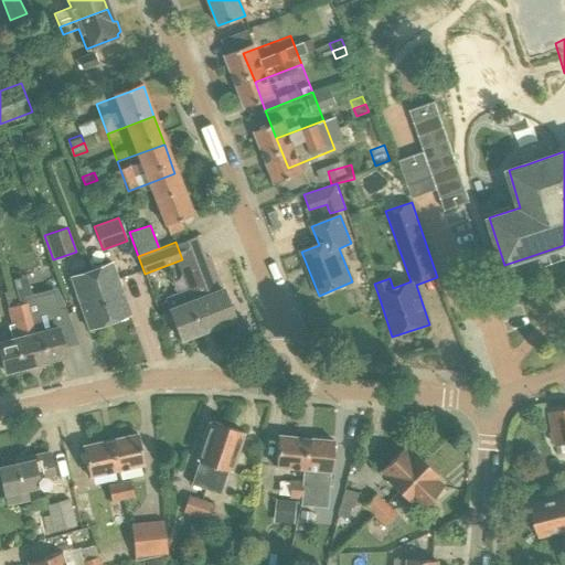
[(181,340),(234,320),(210,258),(181,269),(189,289),(166,298),(181,340)]
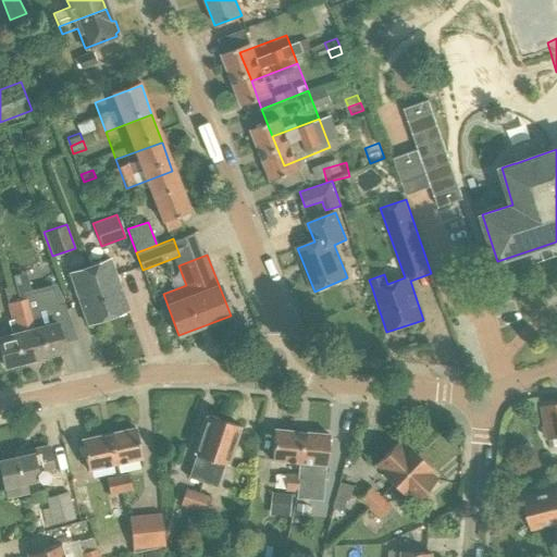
[(108,317),(127,309),(110,258),(90,264),(101,297),(108,317)]
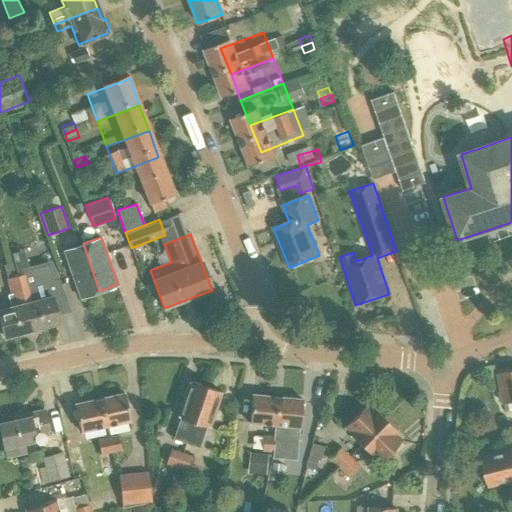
[(99,291),(93,273),(83,243),(64,250),(80,297),(99,291)]
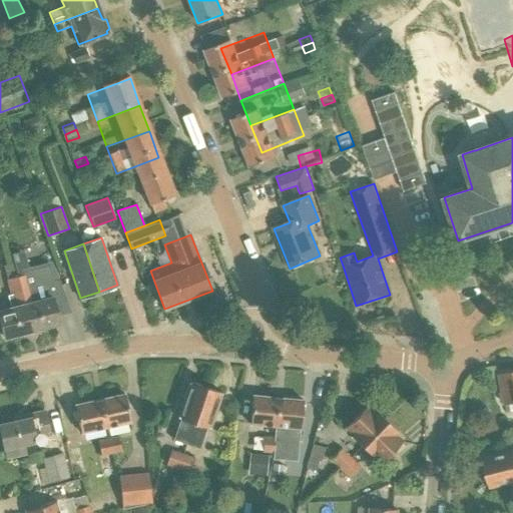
[(15,277),(14,274),(12,263),(3,266),(6,280),(10,295),(7,296),(10,309),(0,311),(0,324),(3,338),(31,331),(17,277),(15,277)]
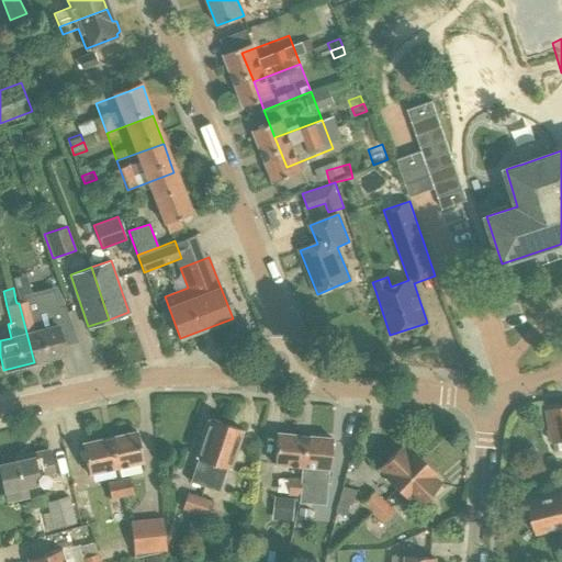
[(31,300),(19,303),(34,362),(65,355),(62,345),(76,341),(64,308),(57,311),(52,292),(31,296),(31,300)]
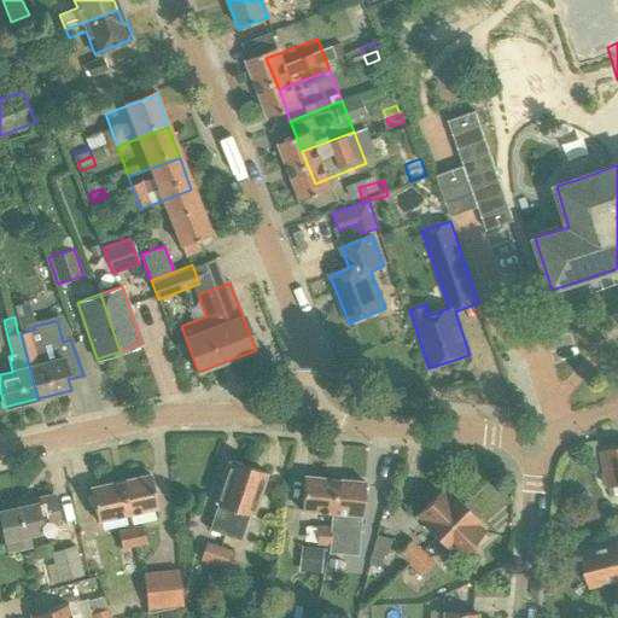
[(617,447),(600,452),(608,488),(617,485),(617,447)]
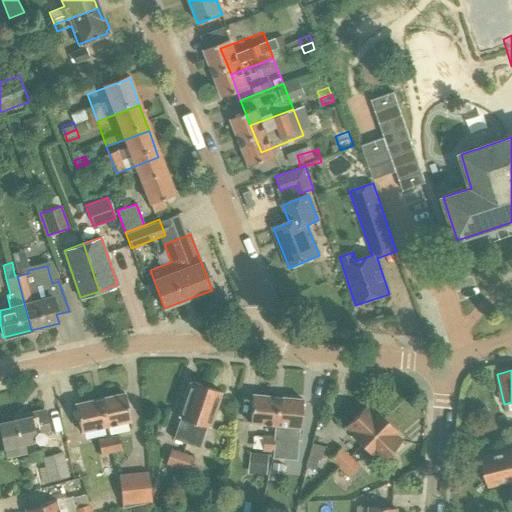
[(274,425),(277,397),(251,395),(249,423),(274,425)]
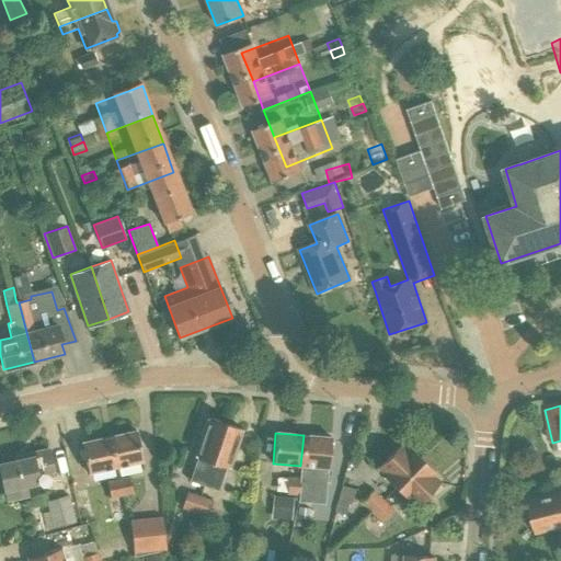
[(184,437),(189,488),(219,485),(218,471),(219,471),(217,435),(184,437)]
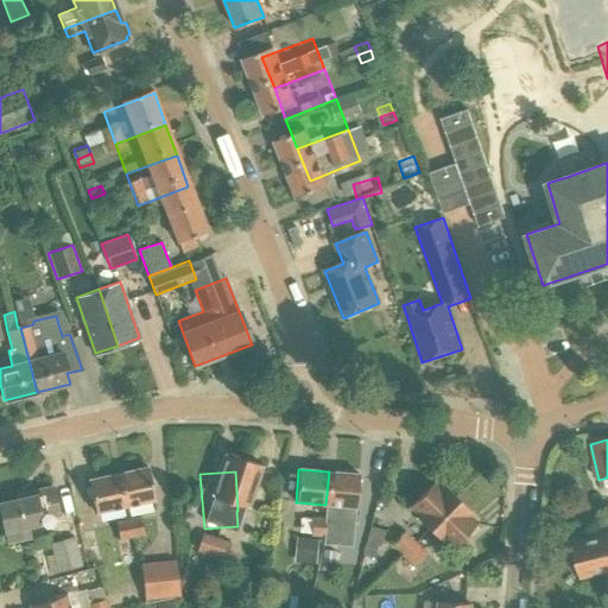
[(355,507),(358,474),(329,472),(325,505),(355,507)]
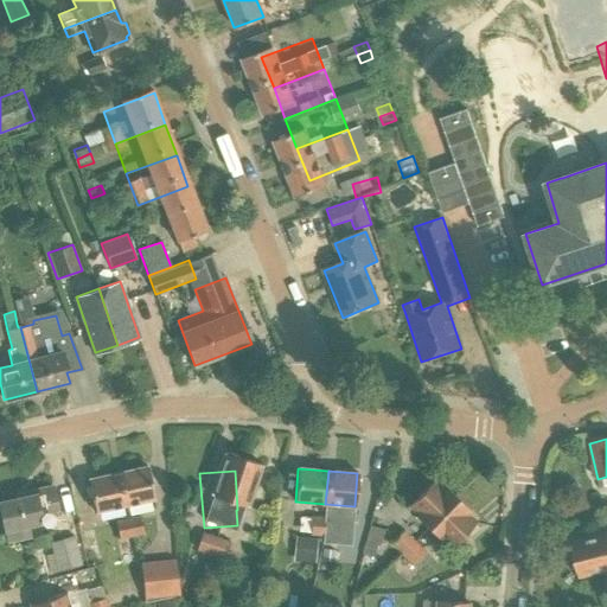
[(135,479),(140,534),(172,530),(167,477),(135,479)]
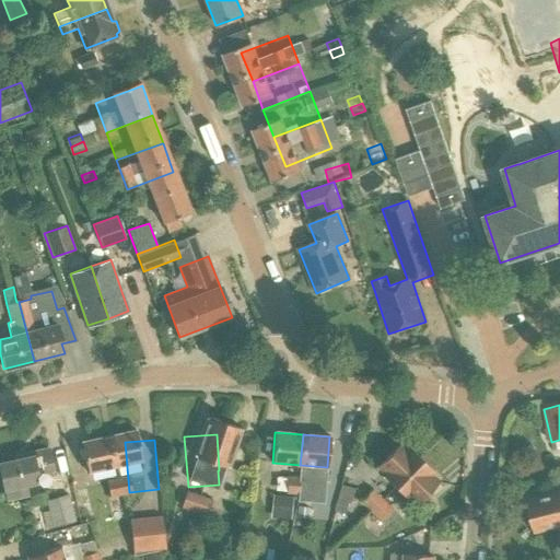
[(125,442),(92,445),(95,481),(97,481),(98,494),(129,492),(125,442)]
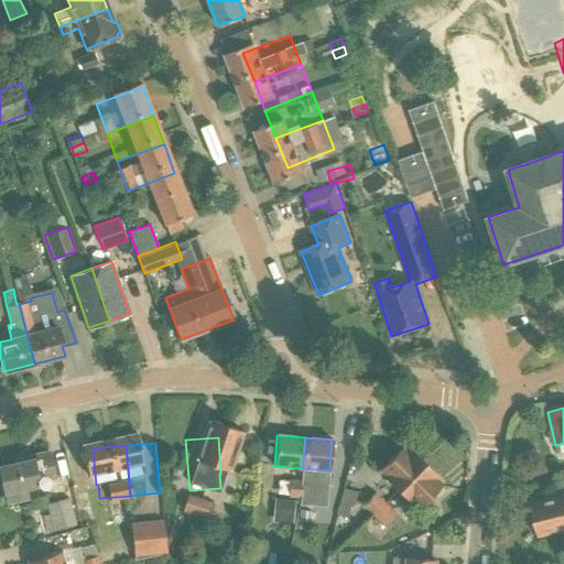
[(29,500),(28,487),(38,485),(36,484),(56,479),(50,449),(13,457),(14,465),(0,467),(0,480),(2,492),(3,492),(7,506),(29,500)]
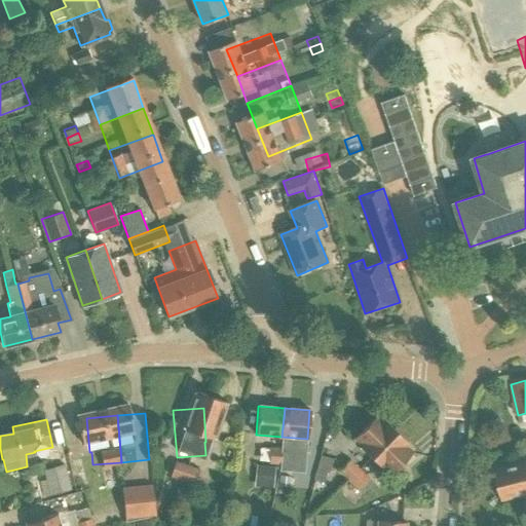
[(278,463),(280,448),(270,447),(268,463),(278,464),(278,463)]
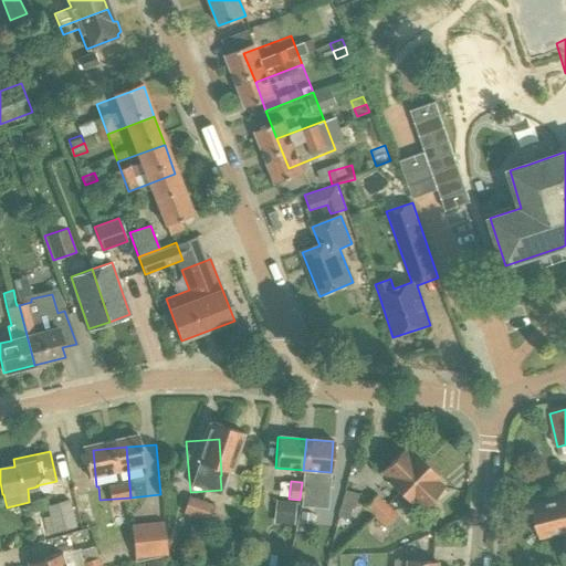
[(311,510),(314,483),(302,482),(300,499),(300,500),(302,500),(301,510),(311,510)]
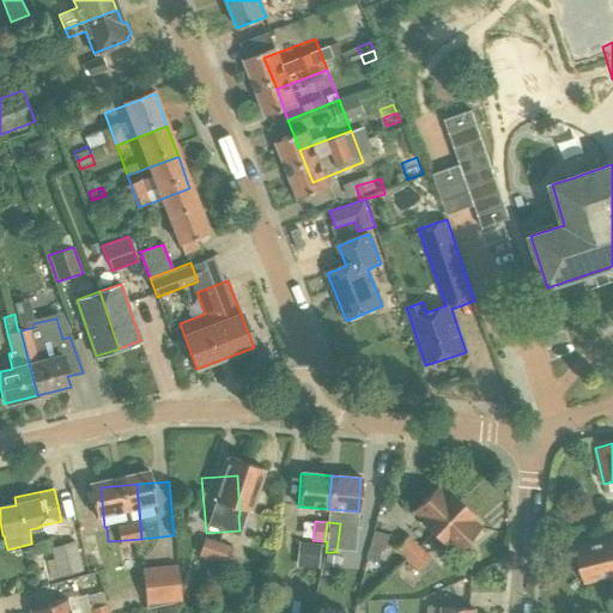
[(370,535),(362,565),(372,568),(381,539),(370,535)]
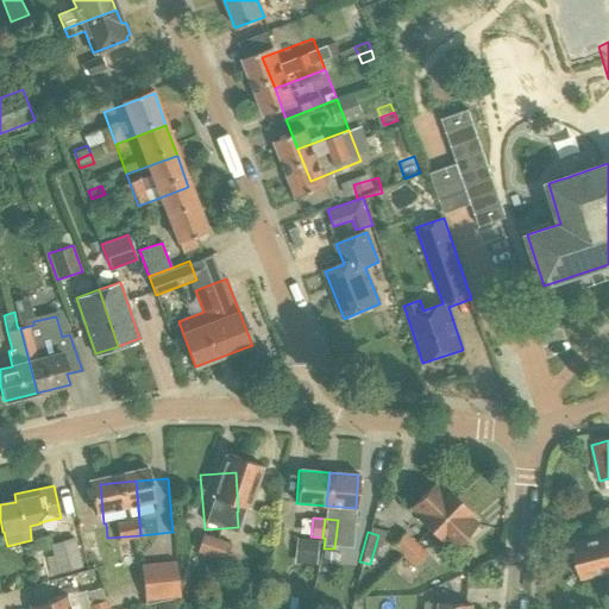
[(608,535),(572,545),(581,578),(608,570),(608,535)]
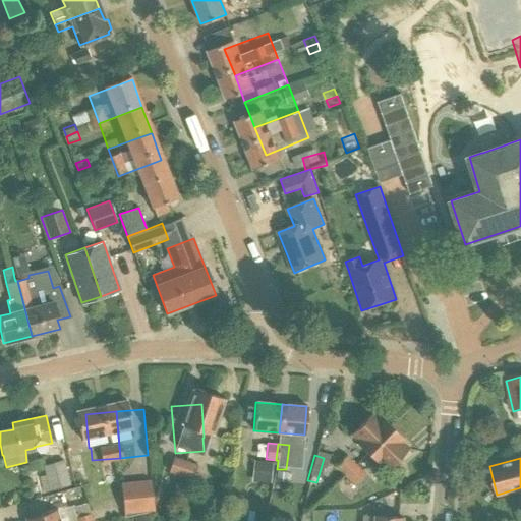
[(43,493),(70,485),(63,460),(42,466),(45,475),(39,477),(43,493)]
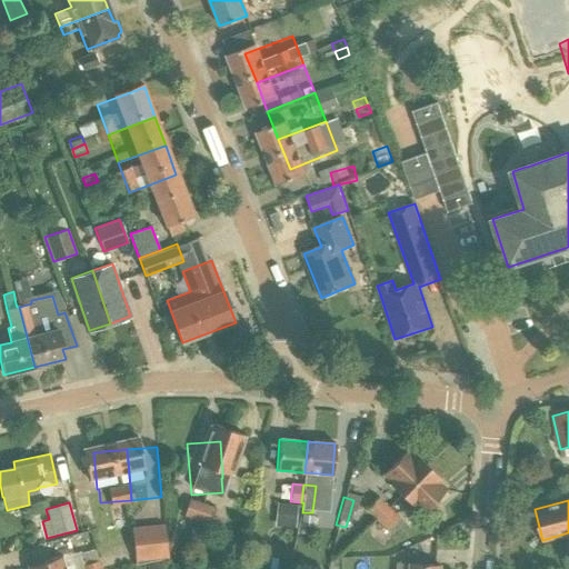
[(397,509),(382,508),(380,539),(430,545),(433,511),(397,508),(397,509)]
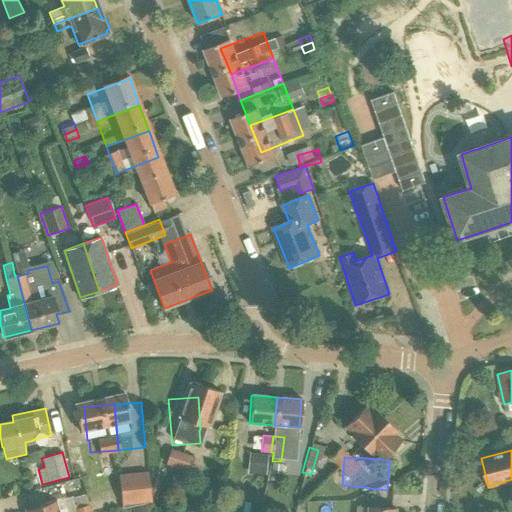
[(173,459),(165,460),(166,471),(174,471),(173,459)]
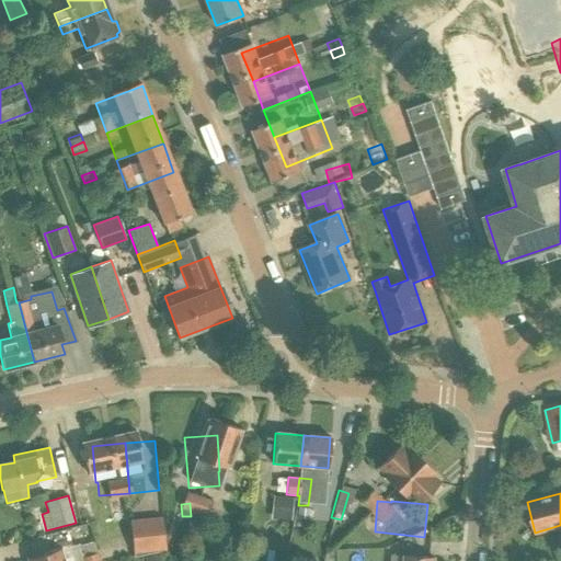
[(190,503),(191,516),(199,515),(198,503),(190,503)]
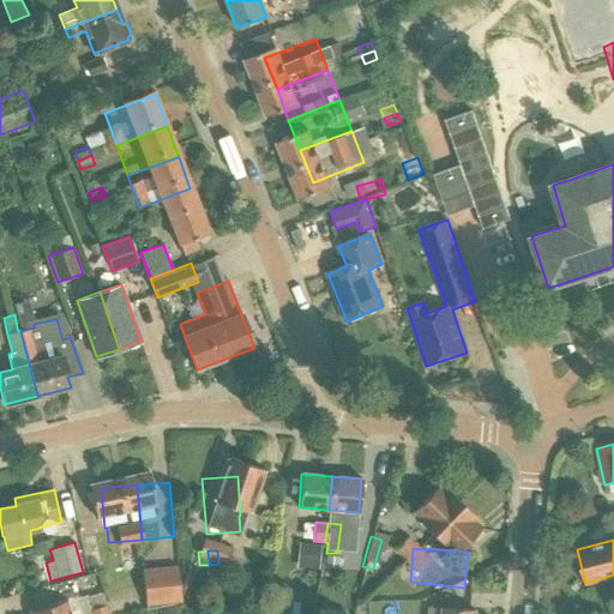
[(143,557),(133,558),(134,571),(144,570),(143,557)]
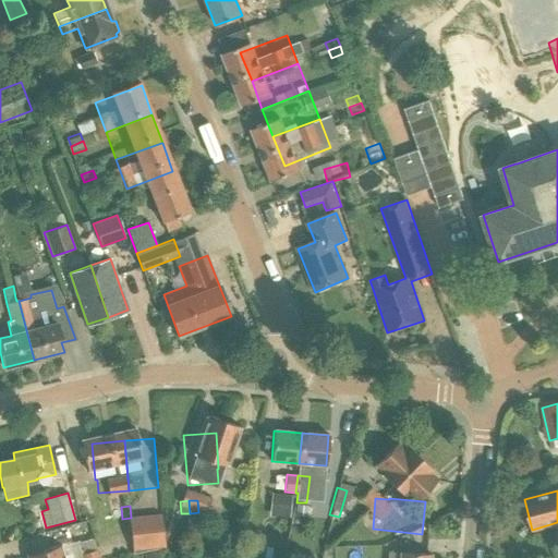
[(138,506),(130,506),(131,518),(140,518),(138,506)]
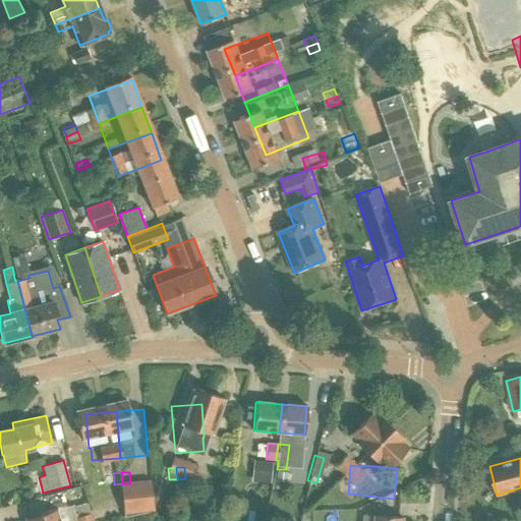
[(287,473),(277,472),(276,482),(286,482),(287,473)]
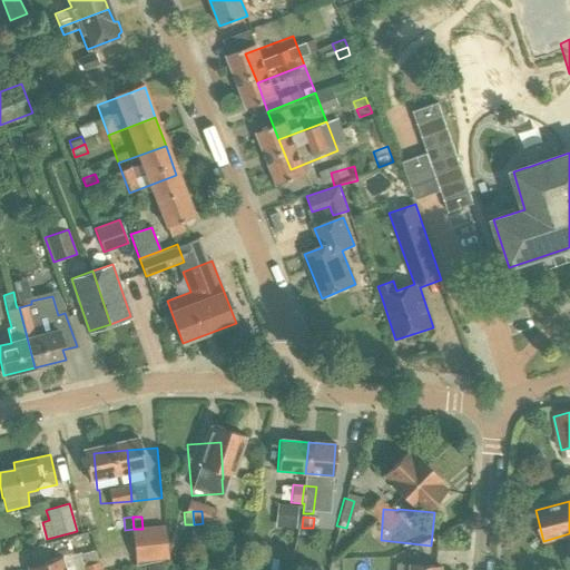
[(347,528),(346,538),(361,538),(361,529),(347,528)]
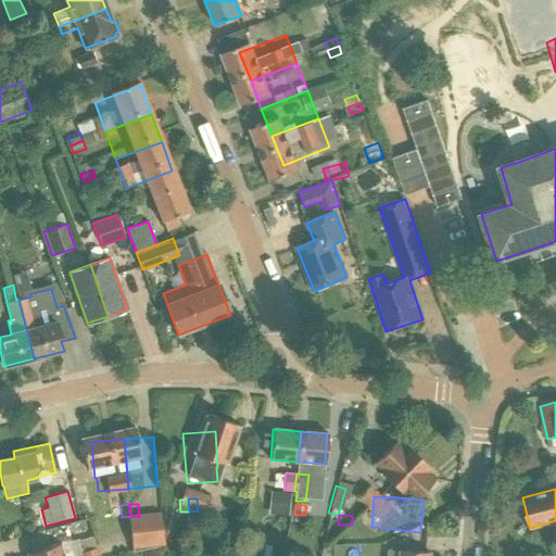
[(338,525),(338,533),(352,533),(352,525),(338,525)]
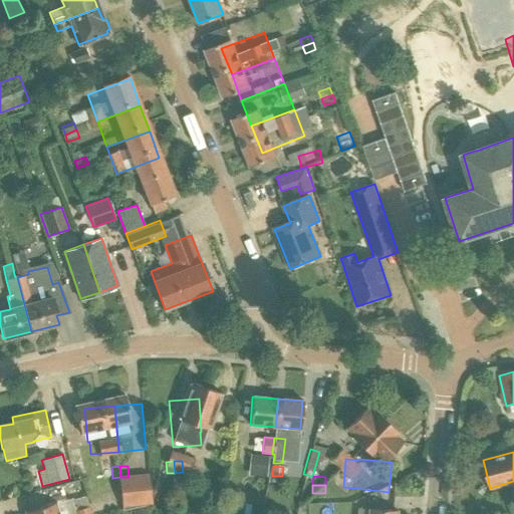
[(131,489),(132,505),(159,503),(158,487),(131,489)]
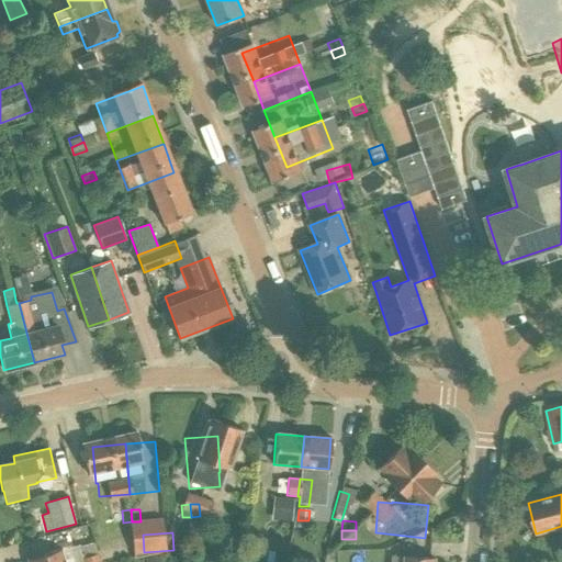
[(423,561),(425,538),(375,532),(371,561),(423,561)]
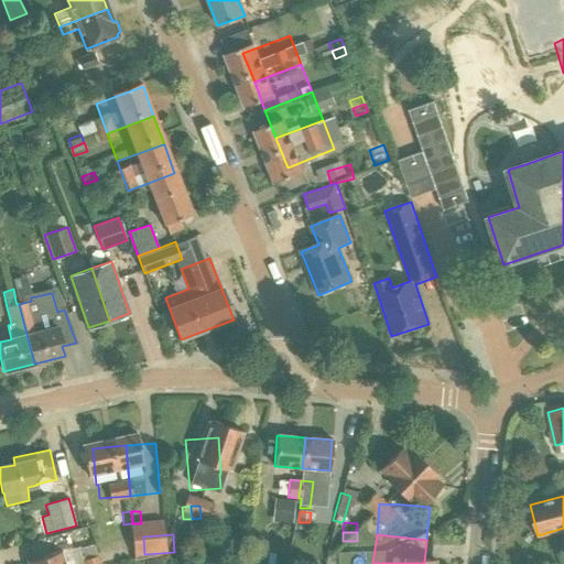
[(29,563),(82,563),(75,542),(62,545),(62,543),(26,553),(29,563)]
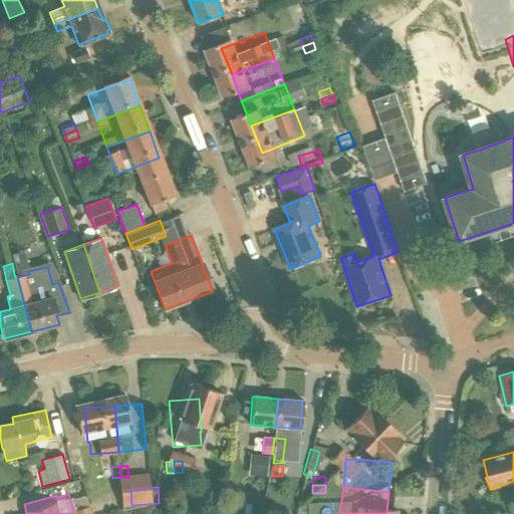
[(103,505),(91,509),(93,513),(100,513),(105,513),(103,505)]
